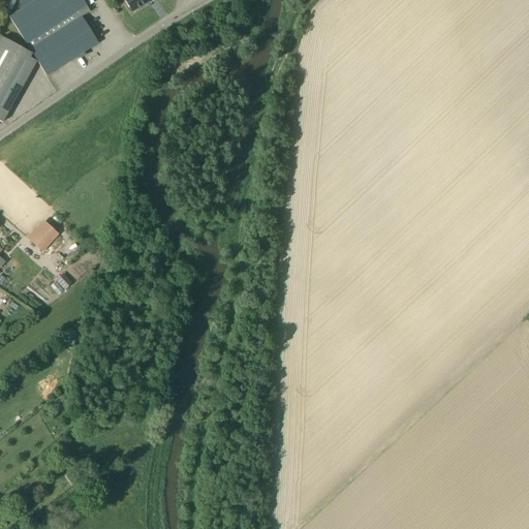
[(47,75),(98,43),(82,17),(89,11),(82,0),(34,0),(23,8),(9,17),(47,75)]
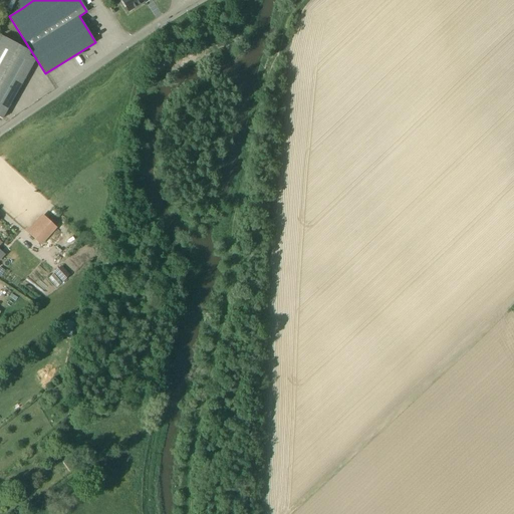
[(120,0),(129,11),(146,0),(120,0)]
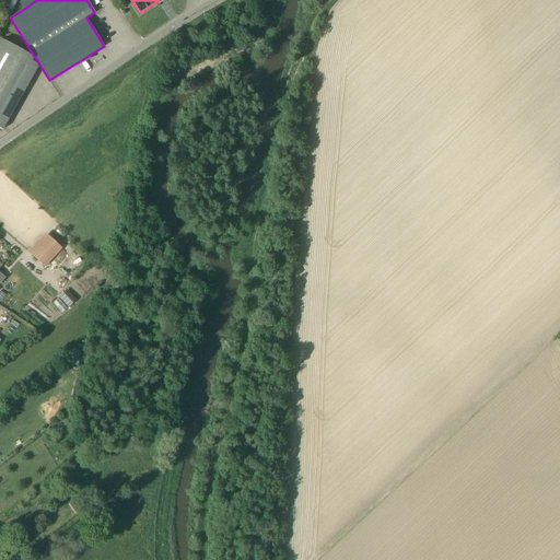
[(2,39),(0,44),(0,128),(1,129),(35,71),(26,66),(32,56),(2,39)]
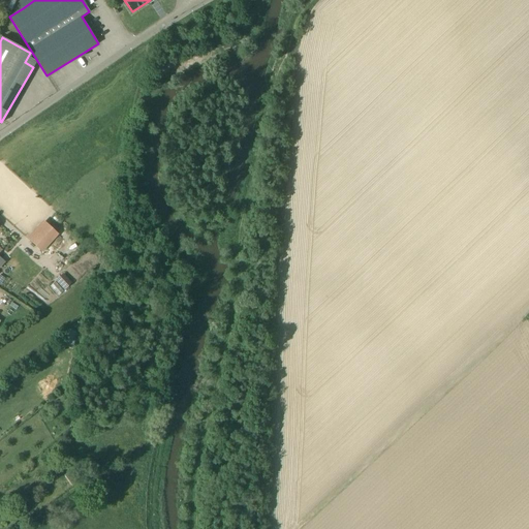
[(41,252),(59,235),(43,220),(27,239),(41,252)]
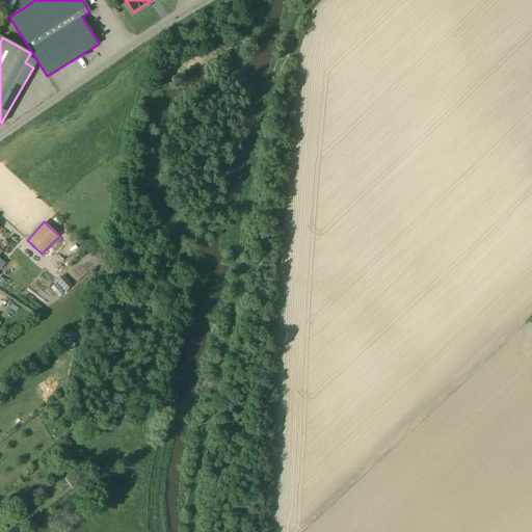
[(64,292),(72,285),(63,275),(55,282),(64,292)]
